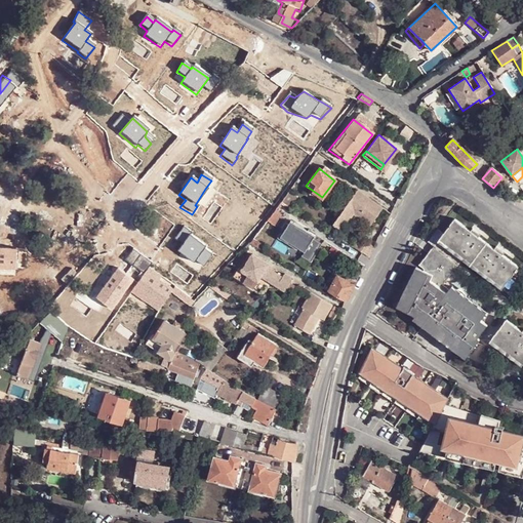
[(507,180),(501,177),(493,188),(498,191),(507,180)]
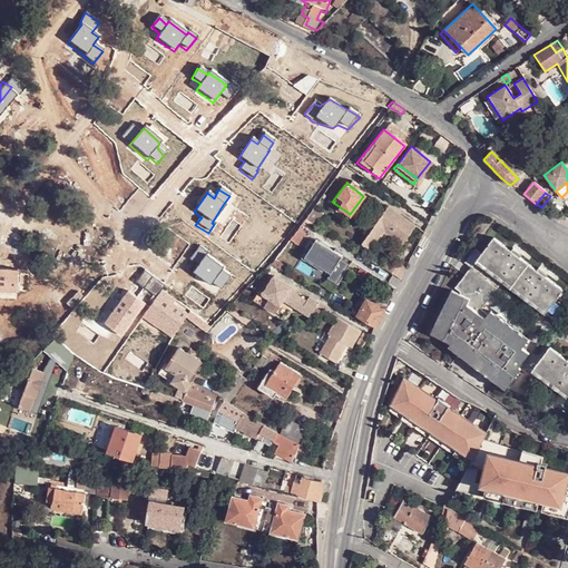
[(385,206),(361,244),(371,250),(383,231),(402,244),(413,226),(385,206)]
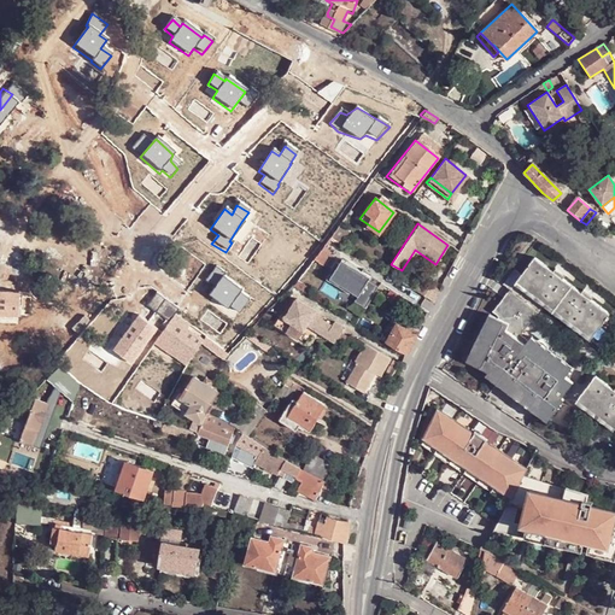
[(329,236),(312,258),(323,265),(334,253),(332,252),(335,246),(339,249),(343,244),(334,239),(331,236),(329,236)]
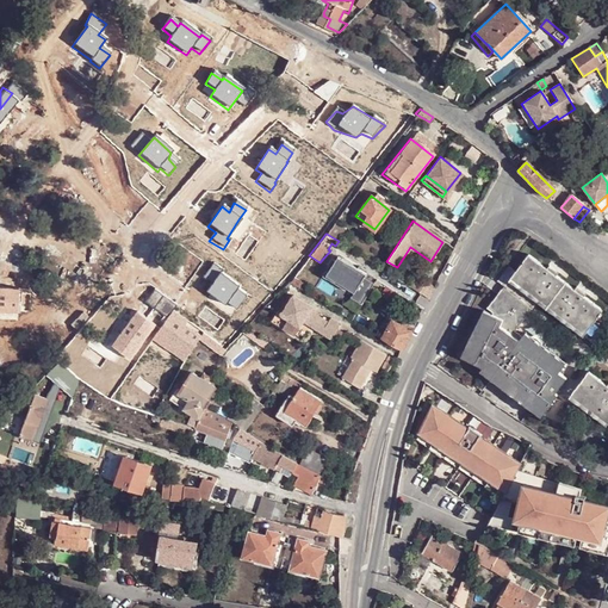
[(545,270),(527,256),(515,273),(509,279),(583,334),(601,311),(583,298),(574,291),(554,277),(545,270)]
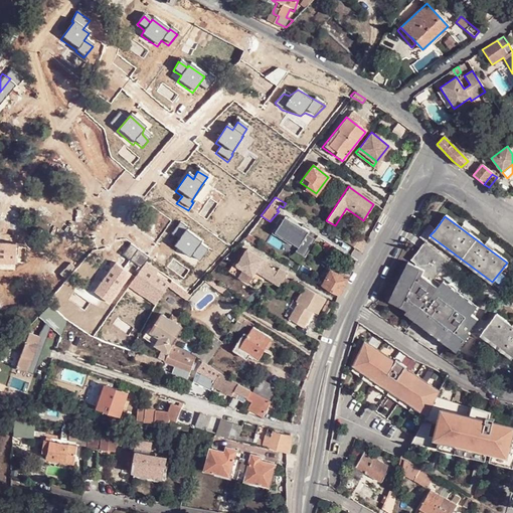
[(307,233),(283,219),(273,236),(296,250),(295,253),(304,260),(314,241),(306,237),(307,233)]
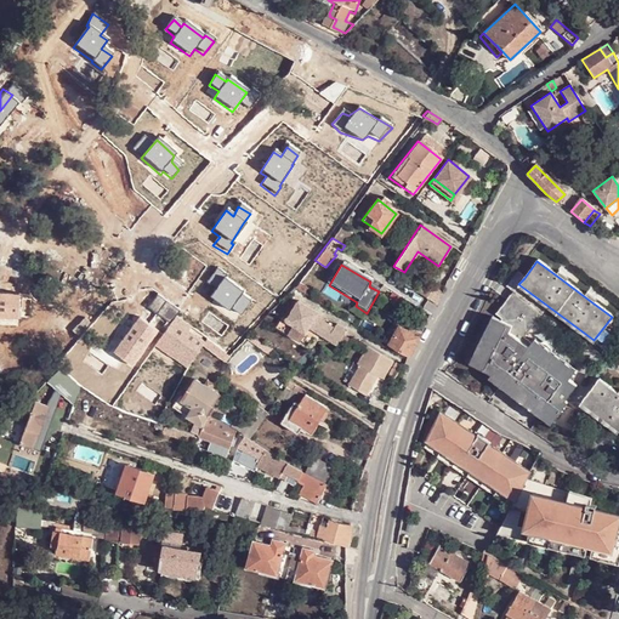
[(225,277),(215,270),(205,284),(215,290),(209,300),(228,313),(230,311),(239,318),(249,304),(239,297),(240,294),(222,280),(225,277)]
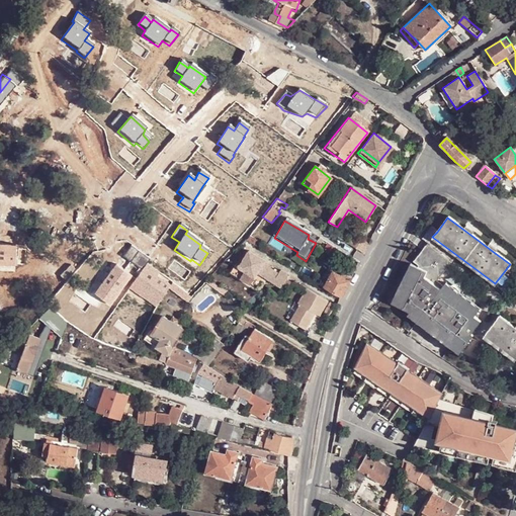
[(462,229),(470,235),(473,233),(464,227),(462,229)]
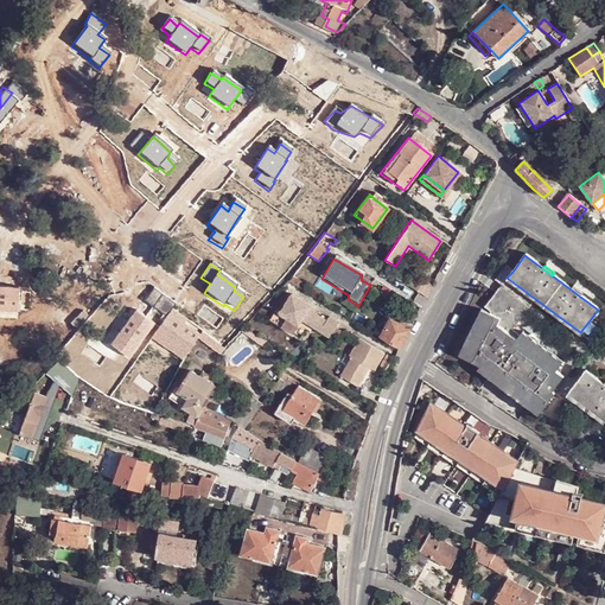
[(494,281),(501,286),(505,280),(507,278),(513,272),(504,267),(494,281)]
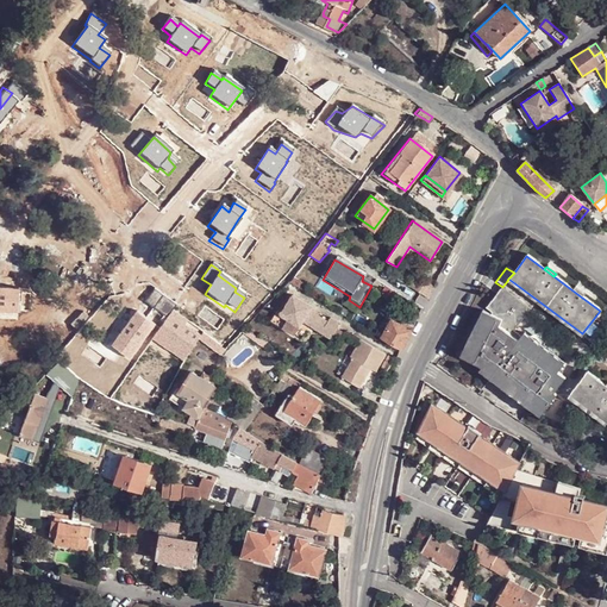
[(427,298),(432,287),(421,280),(415,276),(410,286),(427,298)]
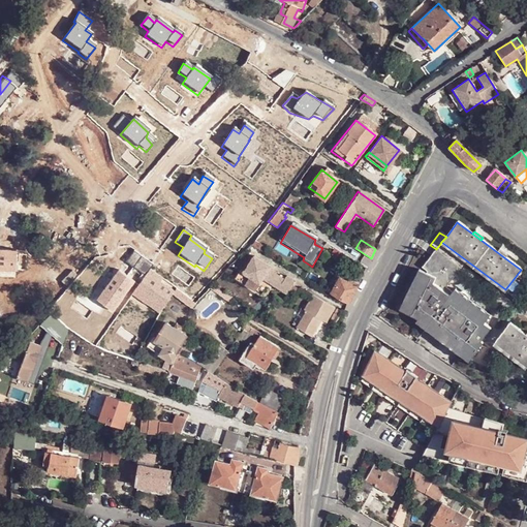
[(441,242),(440,244),(464,262),(504,292),(505,289),(441,242)]
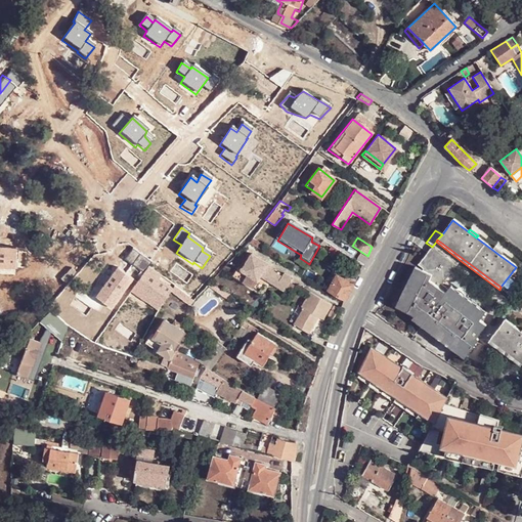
[(460,260),(436,242),(432,247),(431,248),(455,266),(460,260)]
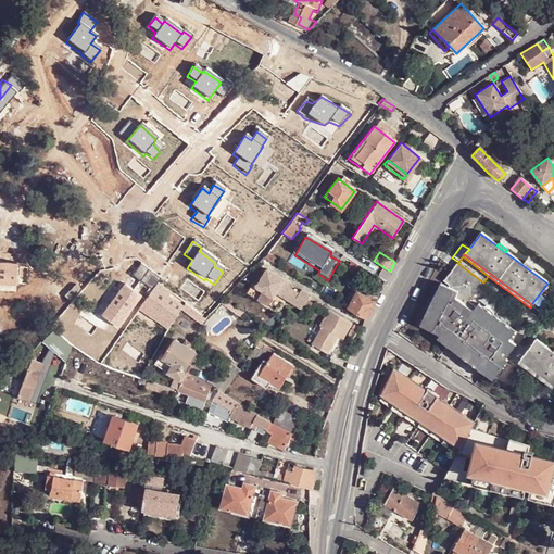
[(0,281),(14,282),(15,261),(0,259),(0,281)]
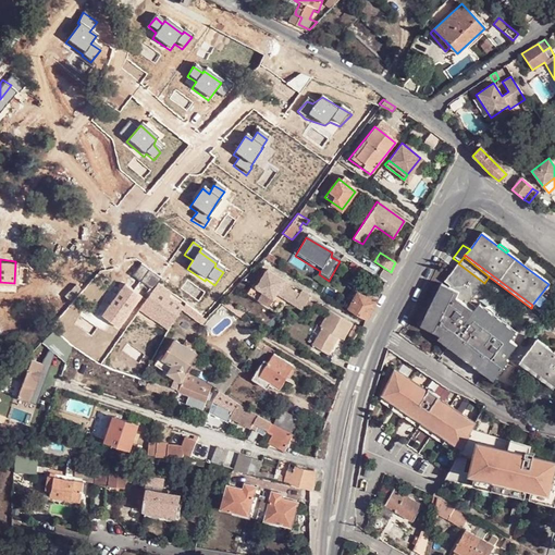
[(142,260),(137,267),(157,282),(161,275),(142,260)]
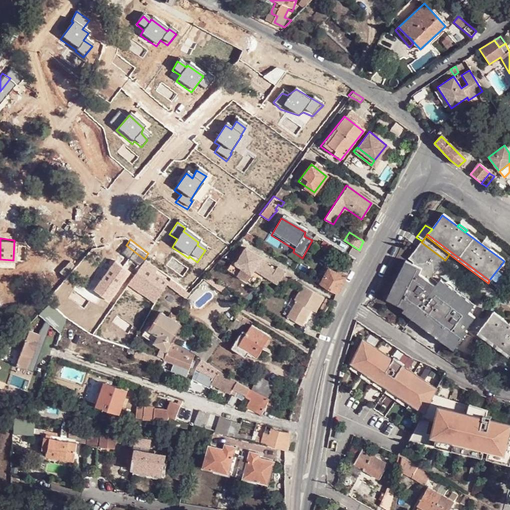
[(481,244),(489,250),(491,248),(483,241),(481,244)]
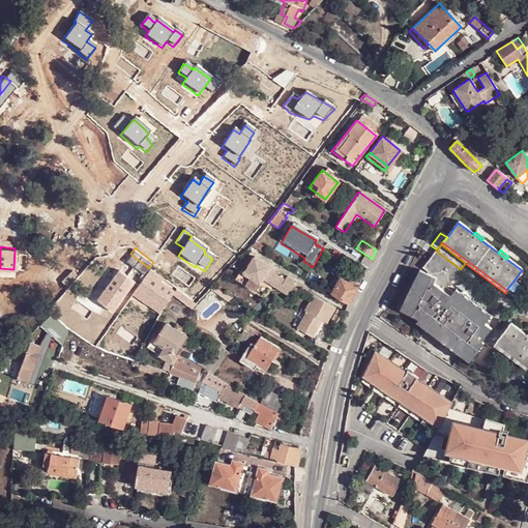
[(461,269),(436,251),(421,269),(428,272),(427,274),(418,270),(400,312),(418,321),(416,324),(469,363),(484,344),(481,343),(491,329),(485,325),(491,317),(453,289),(450,292),(446,289),(448,286),(461,269)]
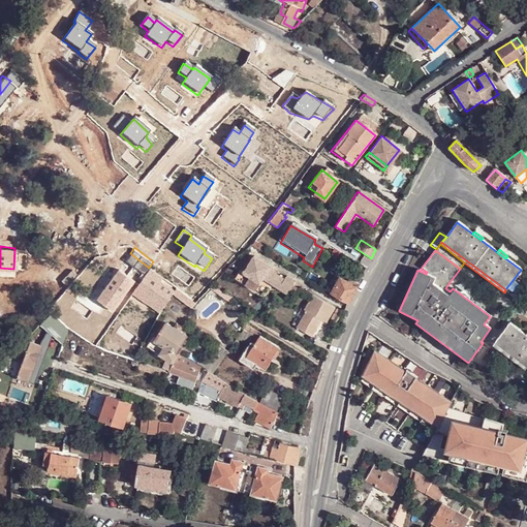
[(126,258),(146,273),(149,268),(130,253),(126,258)]
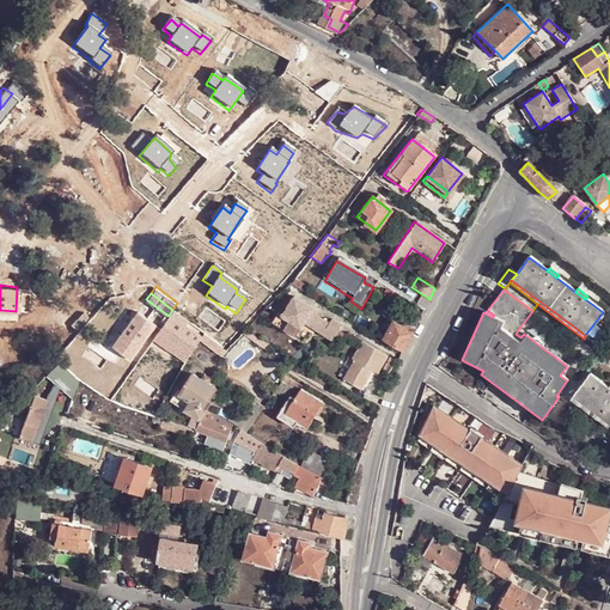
[(317,311),(291,293),(276,316),(297,328),(300,323),(328,340),(337,324),(328,318),(327,321),(315,315),(317,311)]
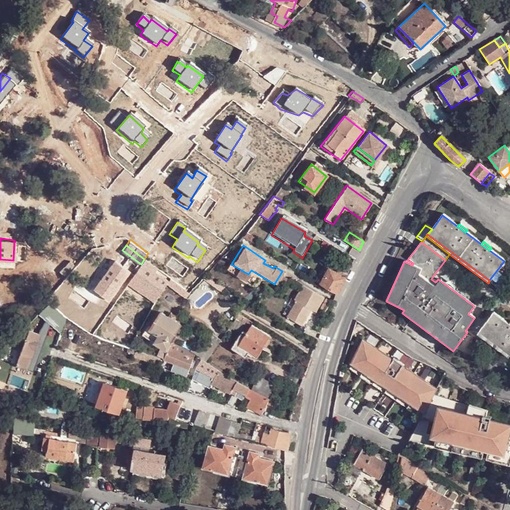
[(126,284),(153,302),(165,285),(170,277),(144,259),(141,264),(126,284)]
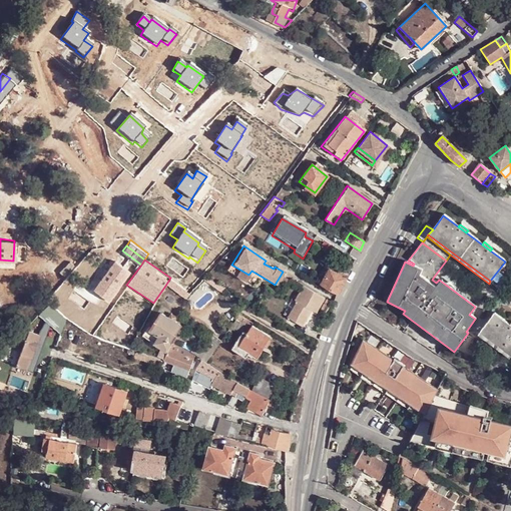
[(248,275),(231,265),(228,271),(244,281),(248,275)]
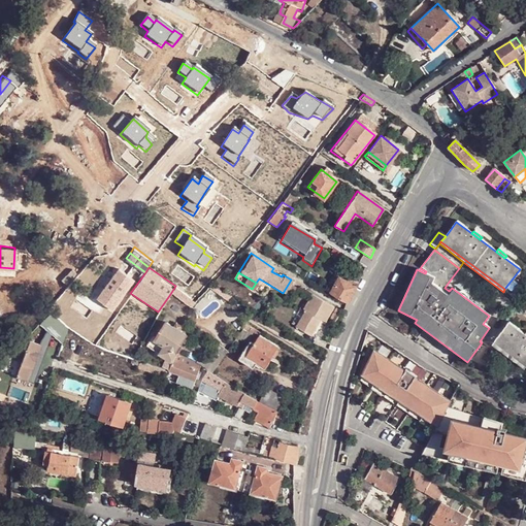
[(116,273),(95,302),(102,307),(111,314),(132,285),(116,273)]
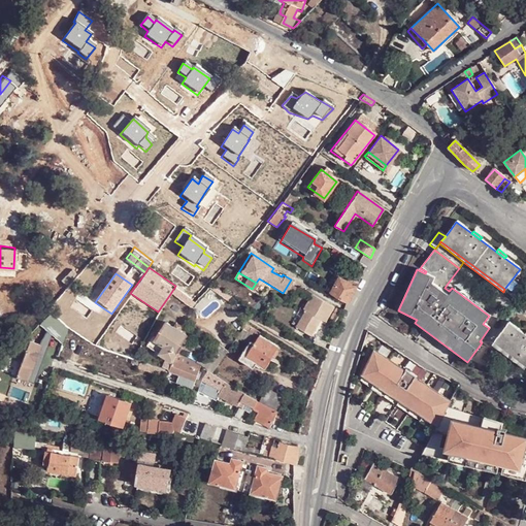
[(329,280),(334,283),(337,276),(332,274),(329,280)]
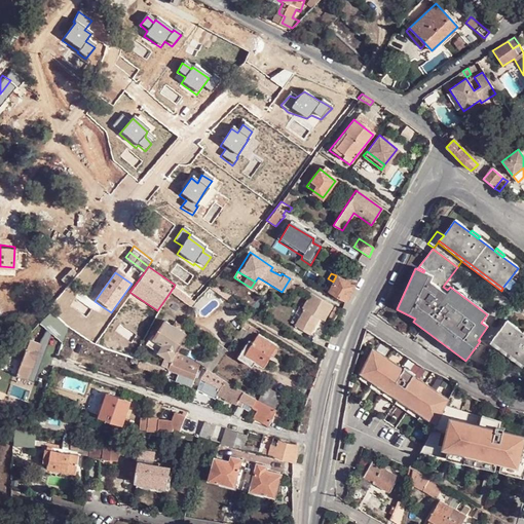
[(343,300),(354,283),(349,279),(348,283),(336,275),(333,282),(328,291),(343,300)]
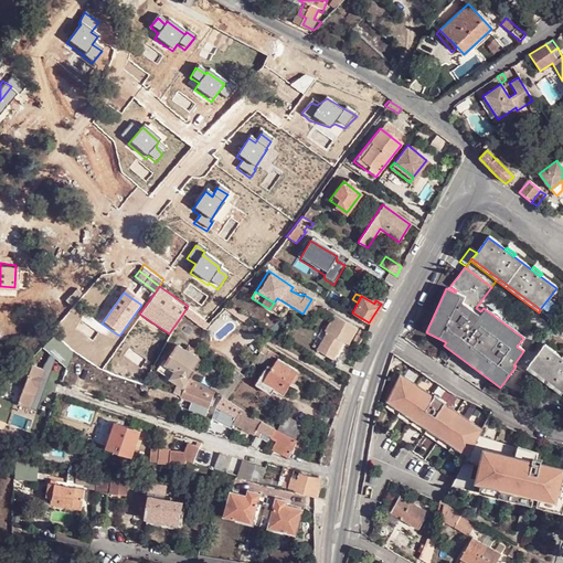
[(352,312),(358,303),(352,299),(347,309),(352,312)]
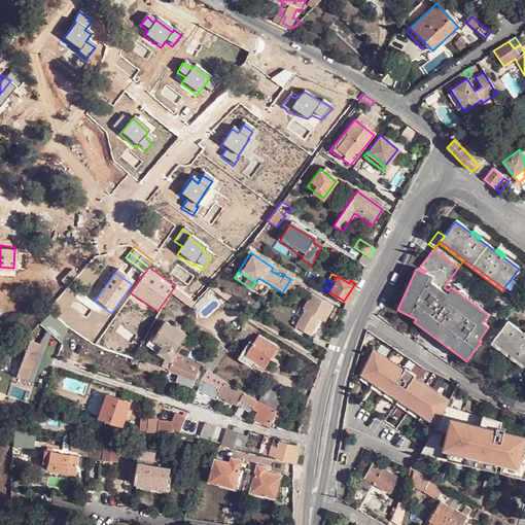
[(189,305),(194,300),(175,285),(170,293),(171,294),(189,305)]
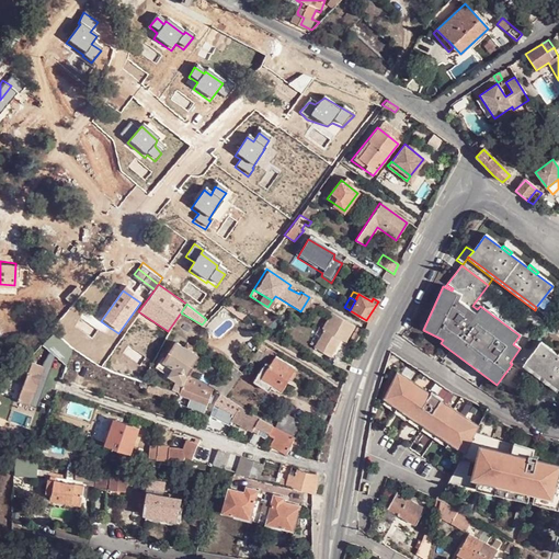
[(353,327),(329,311),(319,328),(321,329),(312,345),(329,356),(340,339),(343,342),(353,327)]
